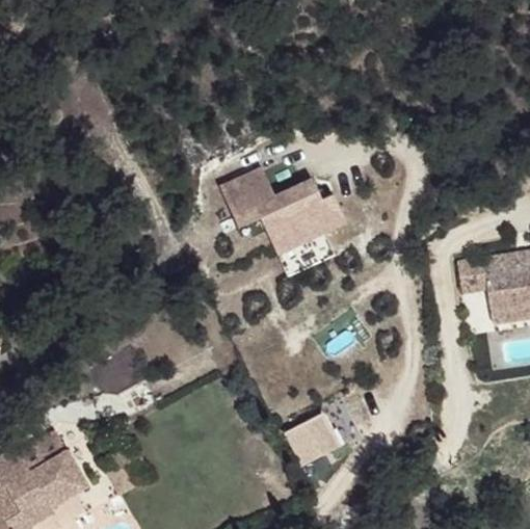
[(62,114),(59,113),(57,114),(55,115),(53,117),(53,121),(53,123),(54,126),(56,127),(58,128),(61,128),(63,127),(65,125),(67,123),(68,120),(67,117),(64,115),(62,114)]
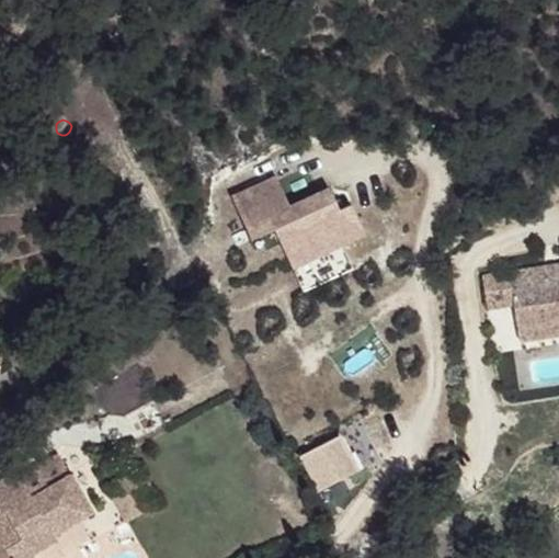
[(330,184),(287,202),(277,177),(230,196),(248,239),(274,228),(291,266),(365,236),(350,198),(338,204),(330,184)]
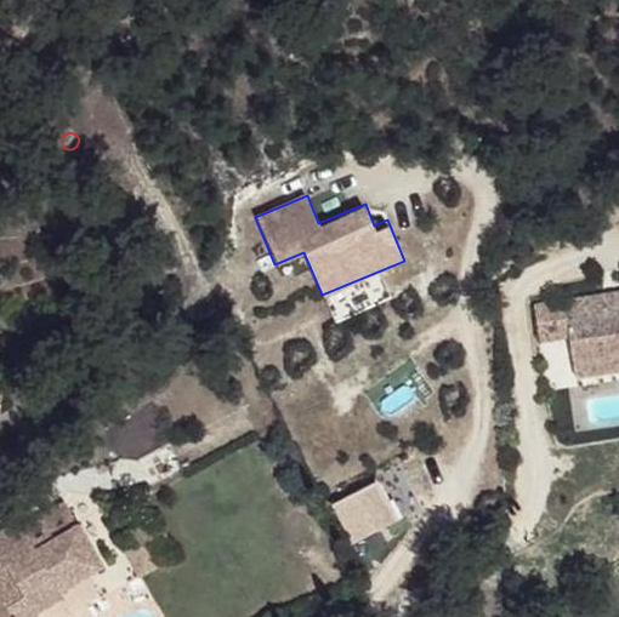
[(580,338),(578,315),(618,308),(618,295),(546,304),(551,342),(580,338)]
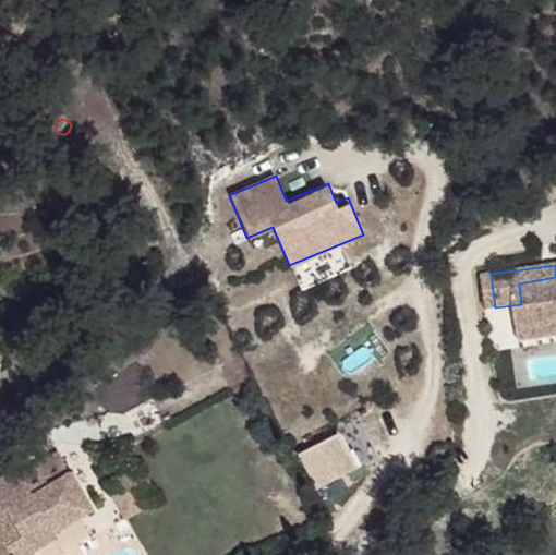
[(555,277),(519,284),(527,339),(555,335),(555,277)]
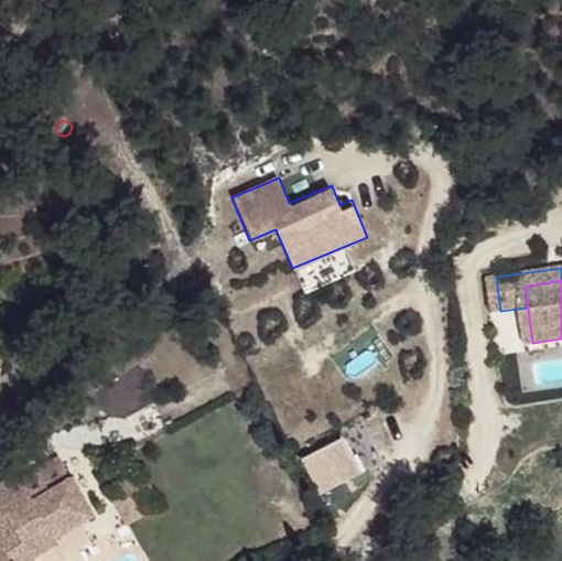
[(344,435),(301,459),(321,495),(364,473),(344,435)]
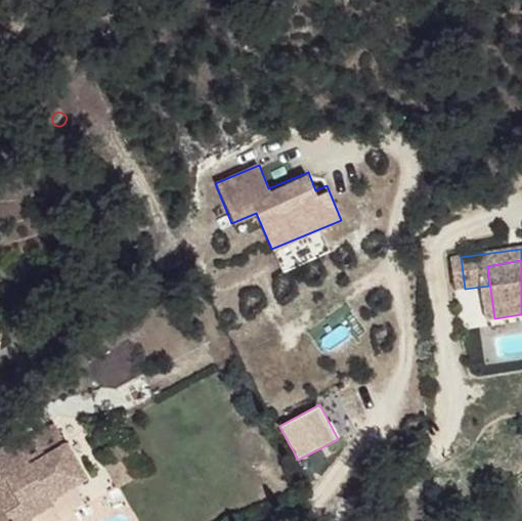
[(4,413),(0,415),(0,430),(11,424),(4,413)]
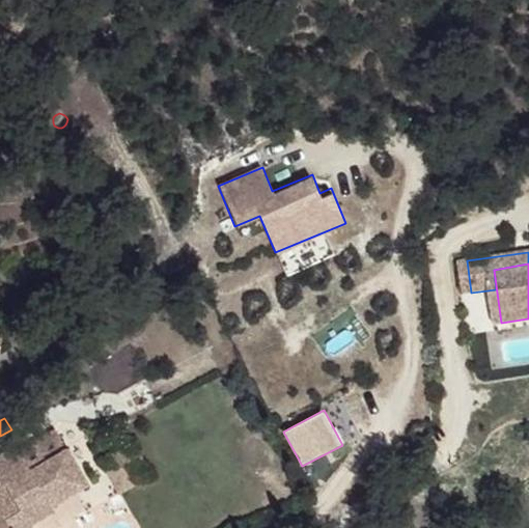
[(0,493),(0,512),(8,527),(35,527),(58,512),(55,508),(51,501),(58,498),(62,504),(91,488),(59,434),(37,447),(38,448),(25,456),(20,450),(0,462),(0,482),(5,491),(0,493)]
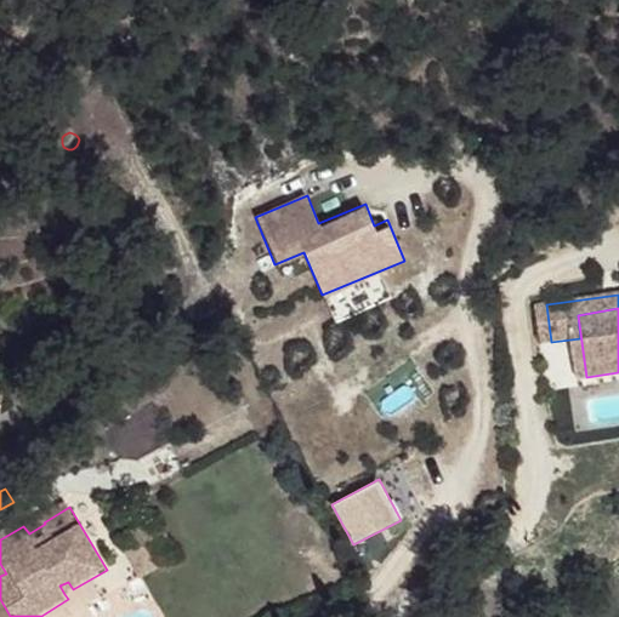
[(68,582),(60,586),(64,594),(73,589),(68,582)]
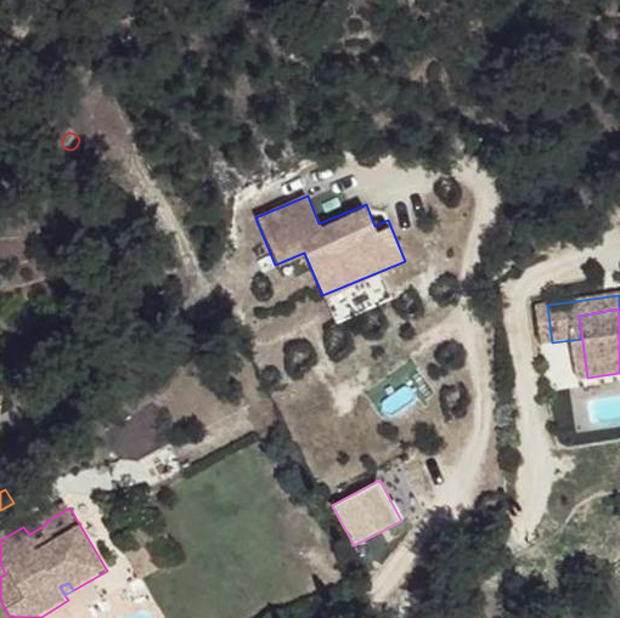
[(10,617),(0,600),(0,617),(10,617)]
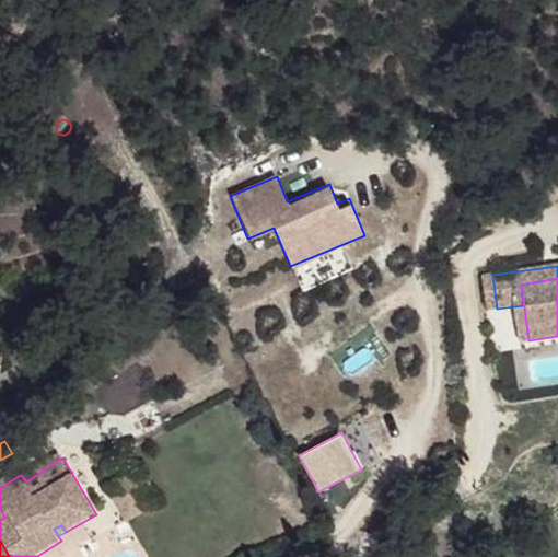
[(65,556),(69,554),(61,541),(37,556),(65,556)]
